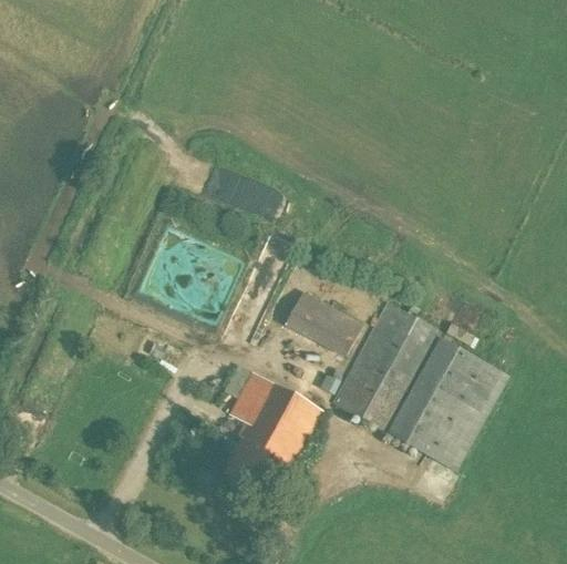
[(281,286),(269,310),(287,320),(285,326),(346,358),(364,322),(303,290),(300,296),(281,286)]
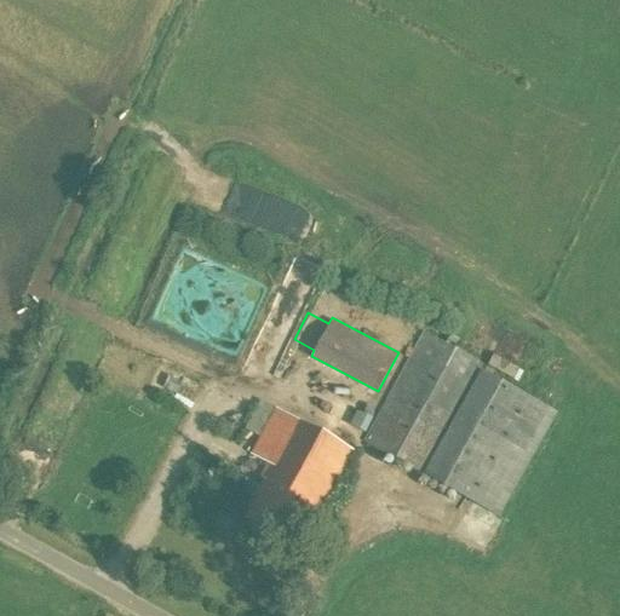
[(418,470),(419,470),(480,360),(423,328),(363,438),(418,470)]
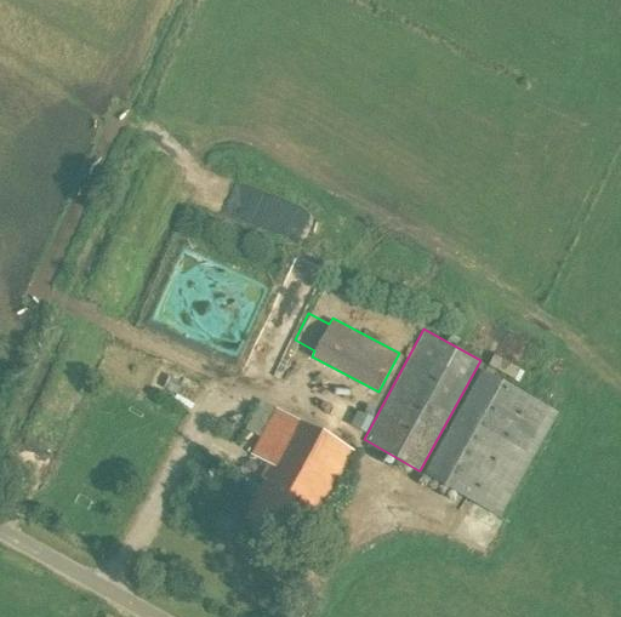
[(499,514),(557,411),(483,370),(426,474),(499,514)]
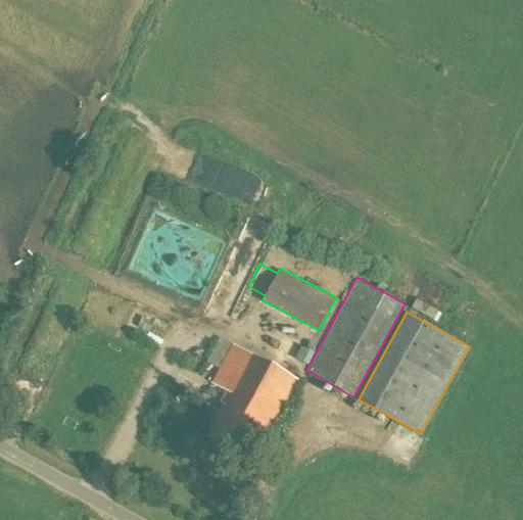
[(152,321),(142,316),(137,325),(147,330),(152,321)]
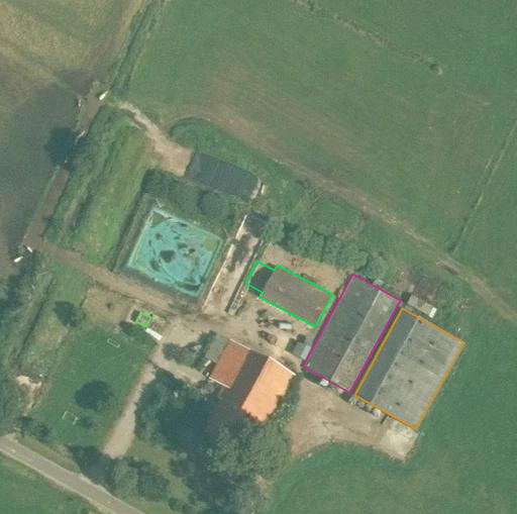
[(294,374),(219,333),(208,352),(218,357),(208,377),(223,385),(217,397),(221,399),(204,431),(245,453),(261,424),(265,427),(294,374)]
